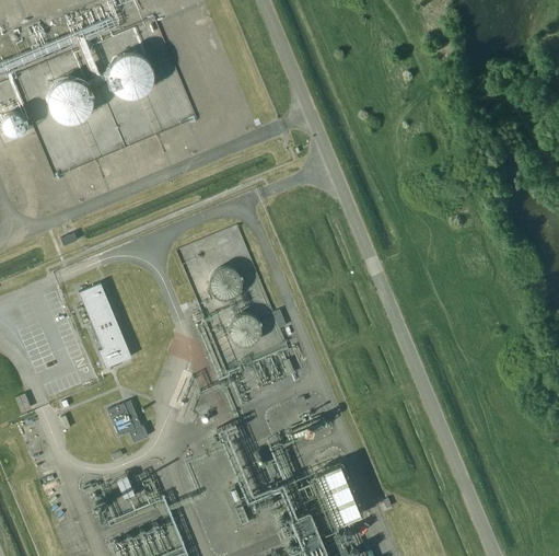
[(152,84),(153,78),(152,71),(150,66),(146,61),(140,58),(135,56),(128,56),(123,58),(117,61),(113,66),(111,71),(109,78),(111,84),(113,90),(117,94),(123,97),(128,100),(135,100),(140,97),(146,94),(150,90),(152,84)]
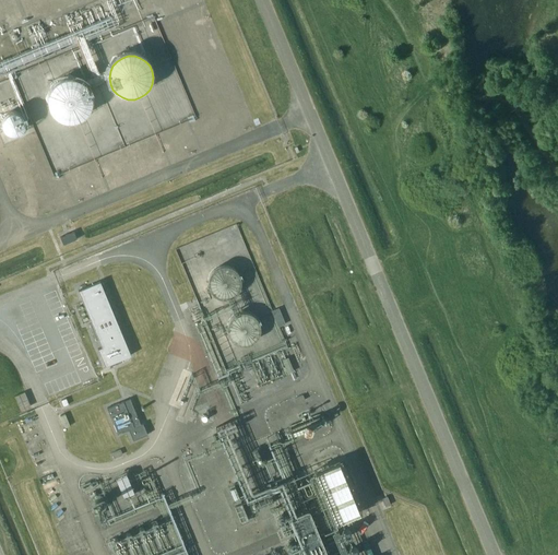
[(92,109),(93,103),(92,96),(90,91),(85,86),(80,83),(73,81),(68,81),(61,83),(56,86),(52,91),(49,96),(48,103),(49,109),(52,115),(56,119),(61,124),(68,125),(73,125),(80,122),(85,119),(90,115),(92,109)]
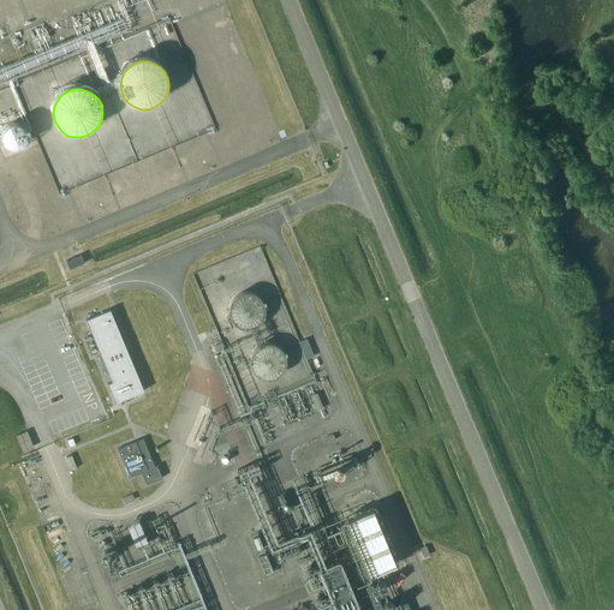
[(27,144),(28,139),(27,135),(24,131),(21,127),(16,127),(11,127),(7,131),(4,135),(4,139),(4,144),(7,148),(11,150),(16,151),(21,150),(24,148),(27,144)]
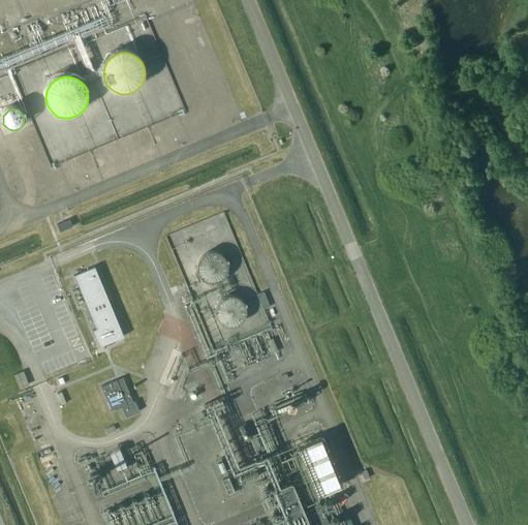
[(70,223),(58,228),(61,236),(73,230),(70,223)]
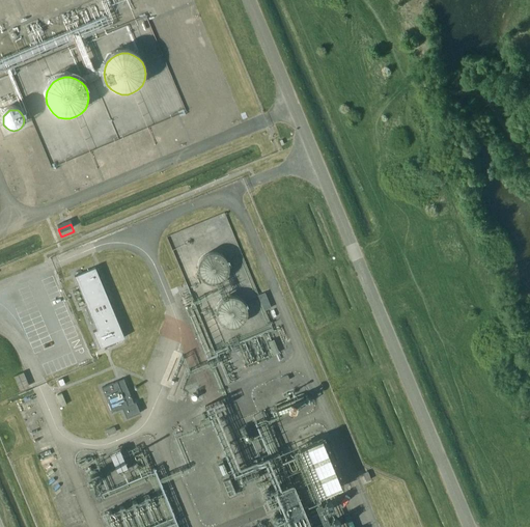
[(205,255),(205,272),(235,272),(235,255),(205,255)]
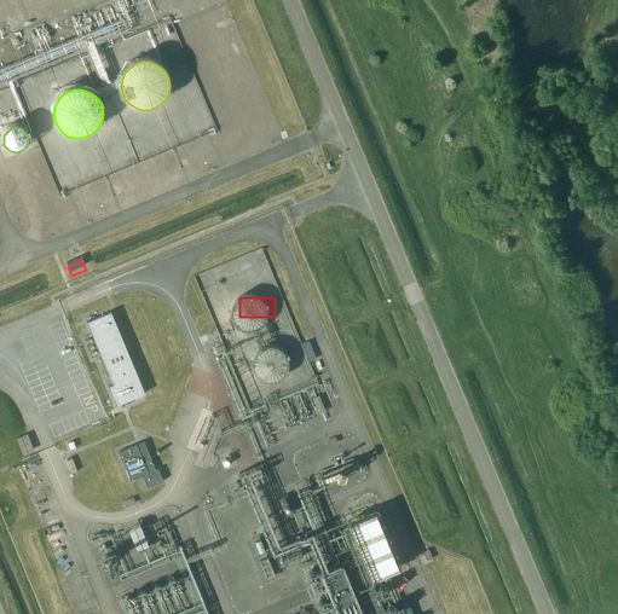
[(111,316),(87,326),(114,388),(109,391),(117,410),(146,398),(111,316)]
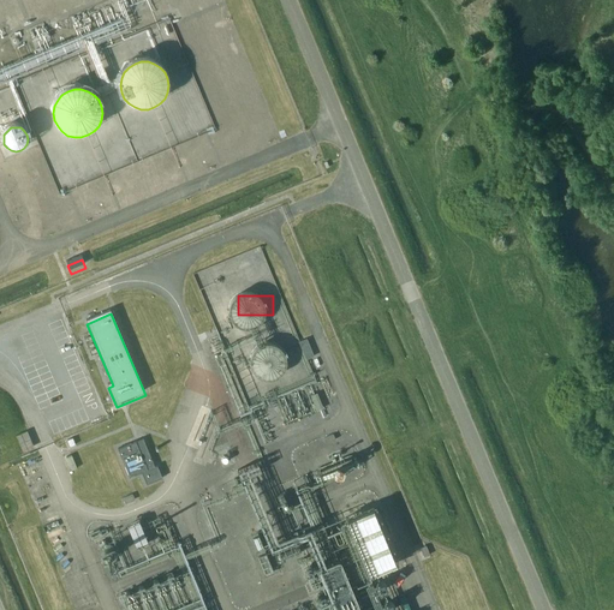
[(251,356),(264,386),(297,371),(284,341),(251,356)]
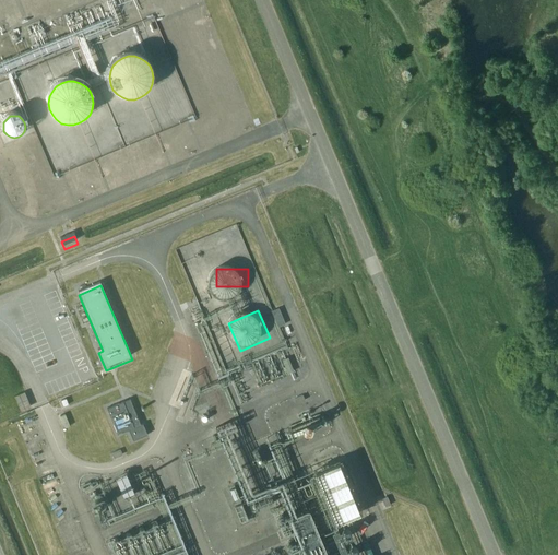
[(283,329),(289,326),(283,311),(276,315),(283,329)]
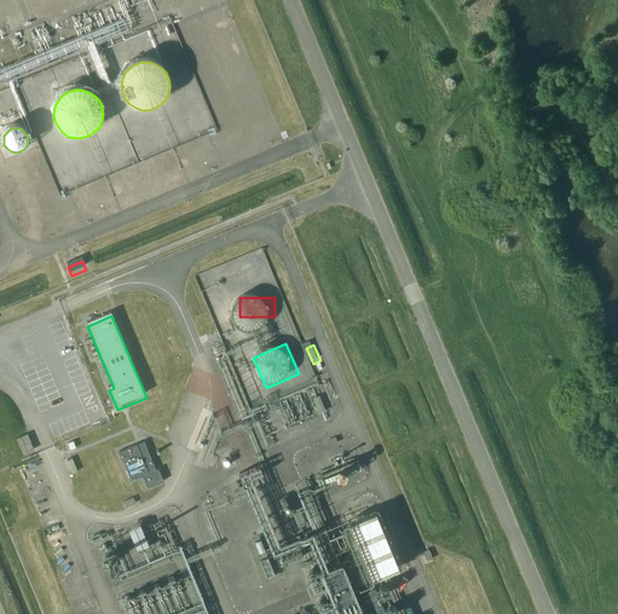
[(28,438),(17,442),(23,458),(35,453),(28,438)]
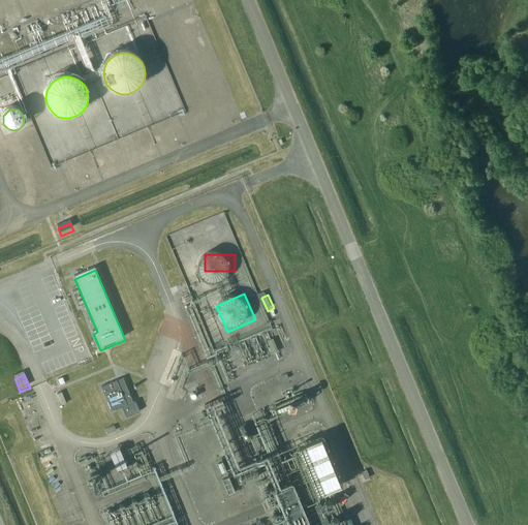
[(124,380),(102,390),(113,414),(123,410),(127,421),(141,414),(136,404),(133,405),(124,380)]
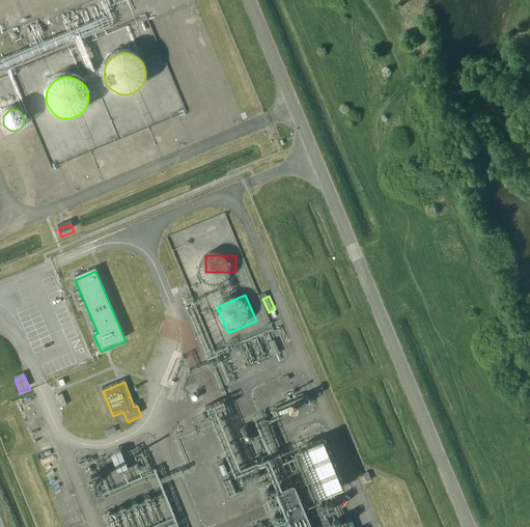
[(319,495),(342,486),(323,438),(300,447),(319,495)]
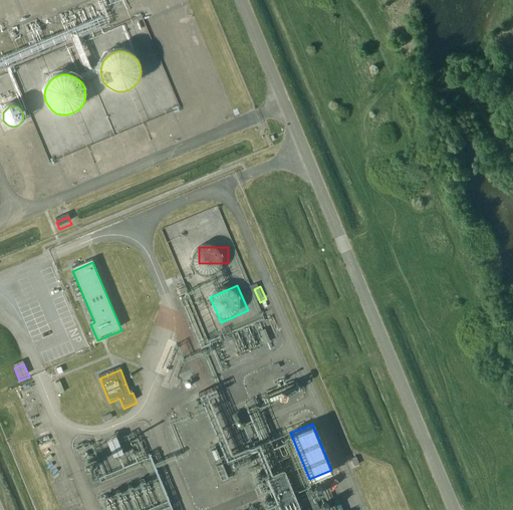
[(222,483),(229,480),(223,466),(216,469),(222,483)]
